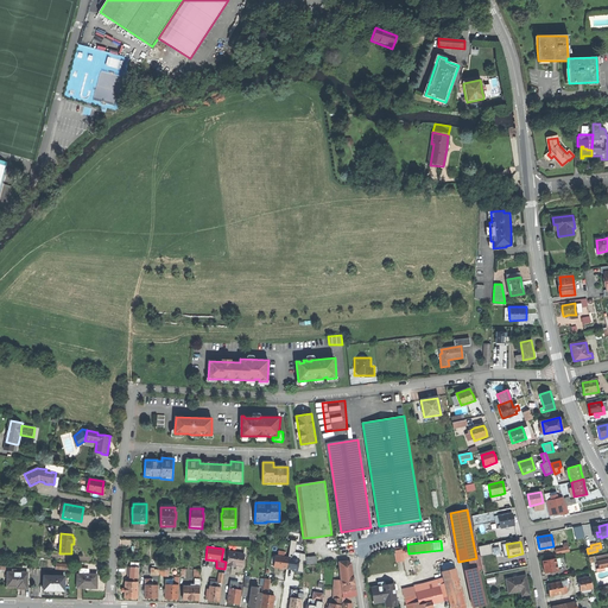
[(245,556),(229,552),(227,564),(228,565),(236,567),(242,568),(245,556)]
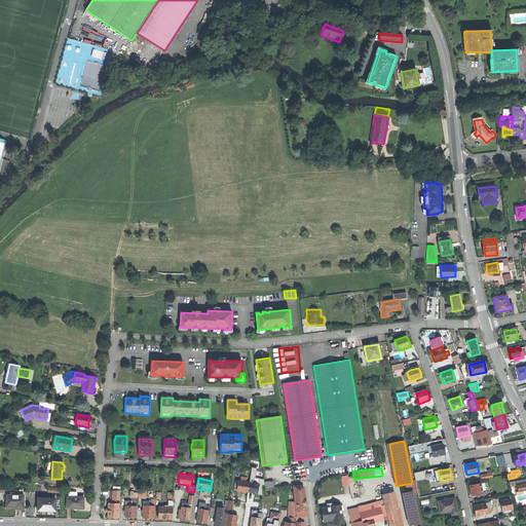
[(471,491),(472,495),(475,495),(480,494),(483,493),(482,490),(481,483),(470,486),(471,491)]
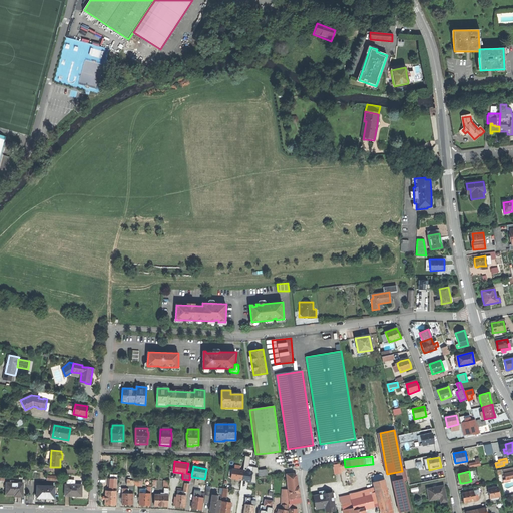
[(235,484),(241,485),(241,483),(242,476),(239,475),(234,474),(231,474),(230,481),(230,484),(235,484)]
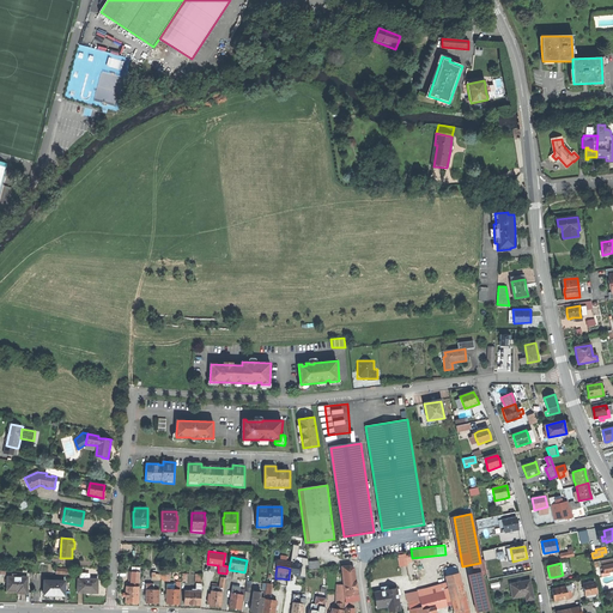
[(343,580),(345,594),(354,594),(354,596),(358,596),(354,569),(350,566),(341,568),(343,580)]
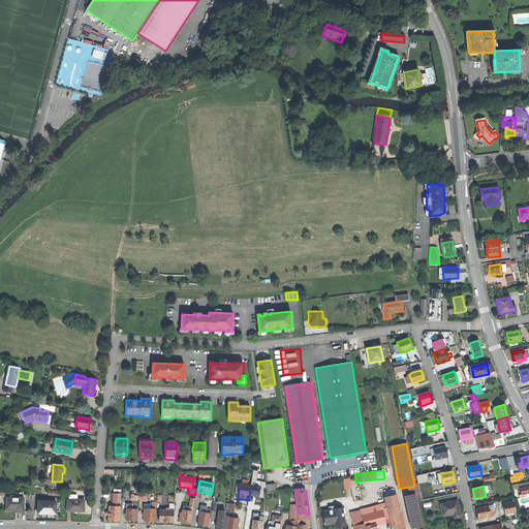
[(386,497),(389,507),(399,505),(396,495),(386,497)]
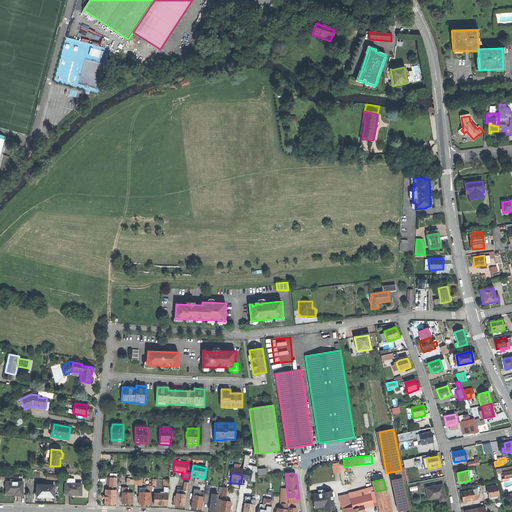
[(398,511),(408,509),(402,479),(392,481),(398,511)]
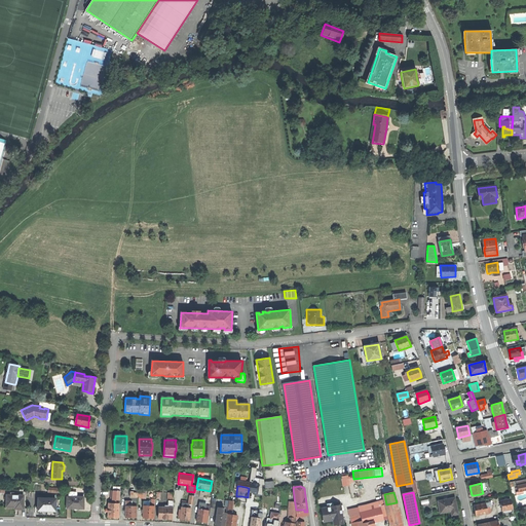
[(17,510),(24,510),(24,496),(14,496),(9,496),(7,496),(6,509),(13,509),(13,510),(17,510)]
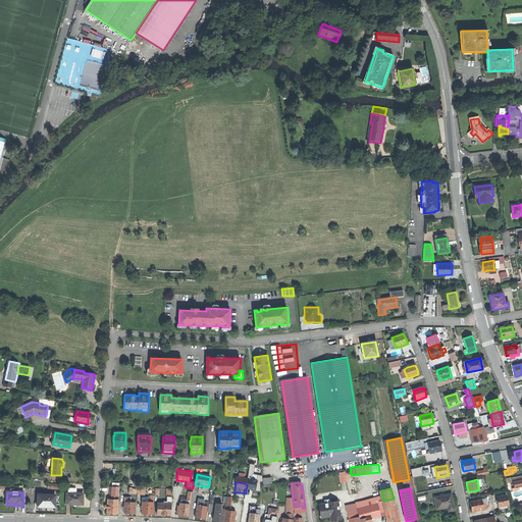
[(76,506),(84,506),(84,493),(76,493),(68,493),(66,493),(66,504),(71,505),(71,506),(76,506)]
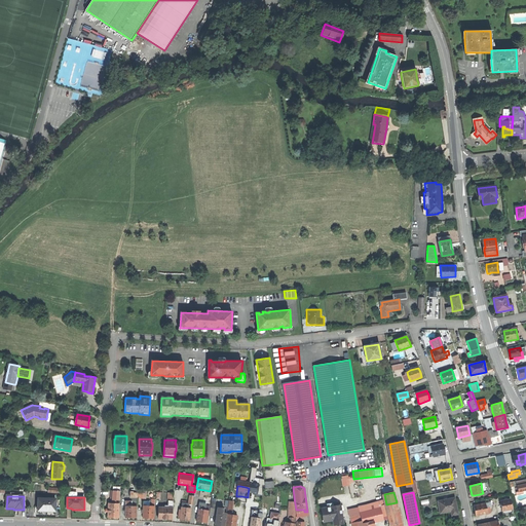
[(438,502),(440,514),(451,512),(452,515),(458,514),(456,505),(454,498),(438,502)]
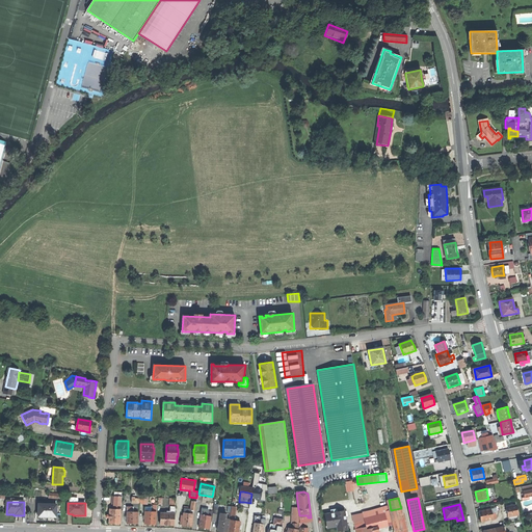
[(40,505),(38,516),(47,517),(56,517),(56,505),(40,505)]
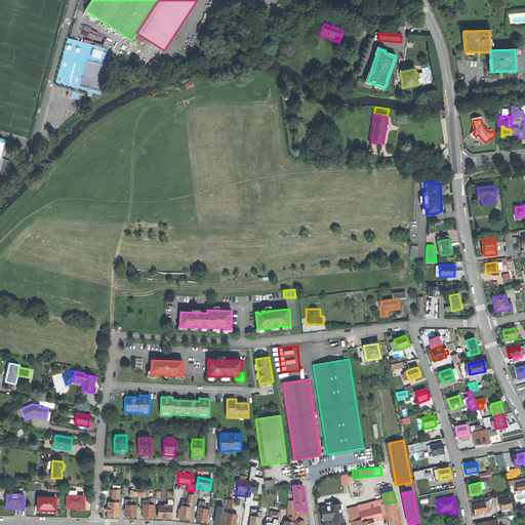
[(499,500),(501,510),(506,509),(512,508),(510,498),(499,500)]
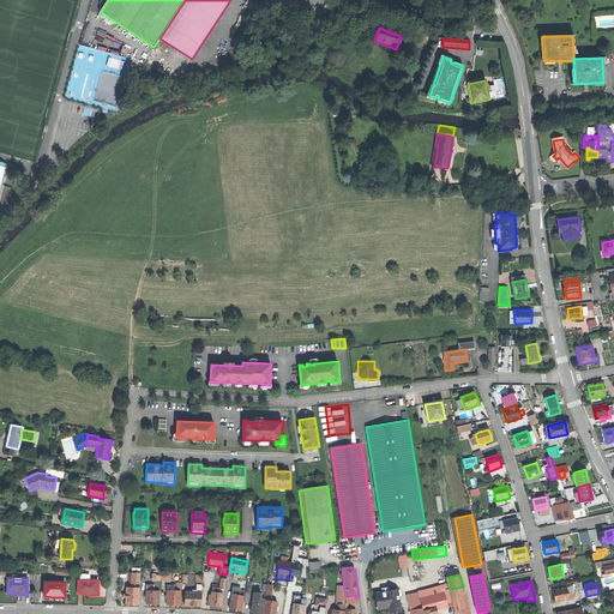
[(456,613),(468,613),(463,587),(451,589),(455,603),(456,613)]
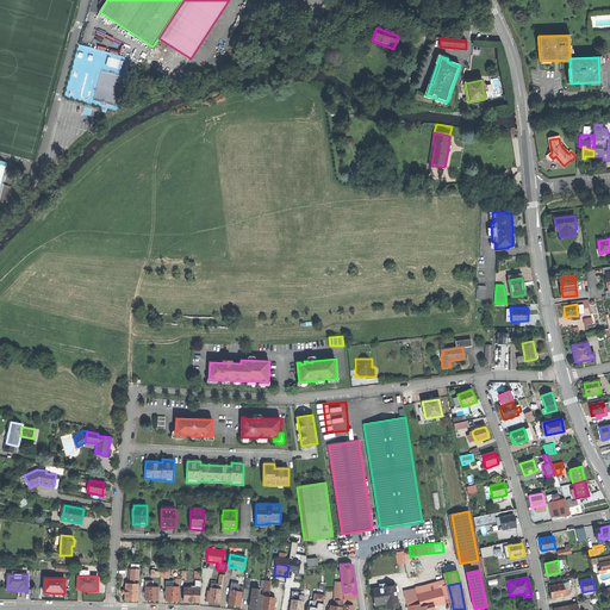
[(132,601),(138,601),(138,585),(129,584),(126,584),(125,601),(132,601)]
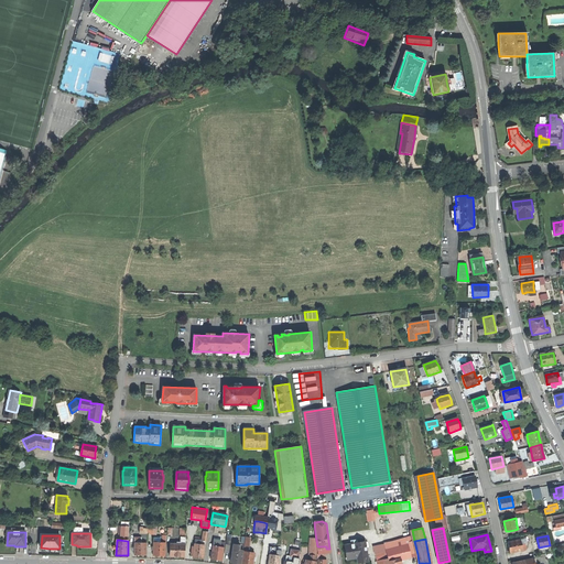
[(509,549),(510,553),(522,551),(521,546),(520,540),(508,542),(509,549)]
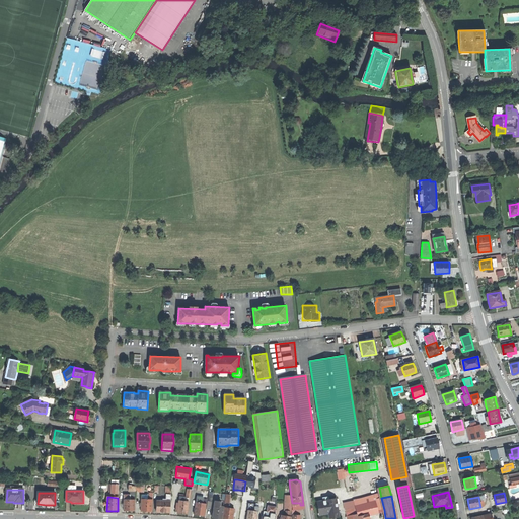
[(377,512),(384,510),(381,498),(375,500),(375,502),(377,512)]
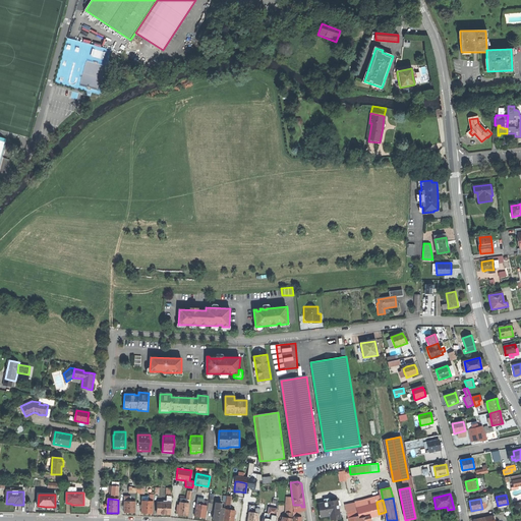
[(167,504),(158,503),(157,514),(164,515),(171,515),(171,501),(167,501),(167,504)]
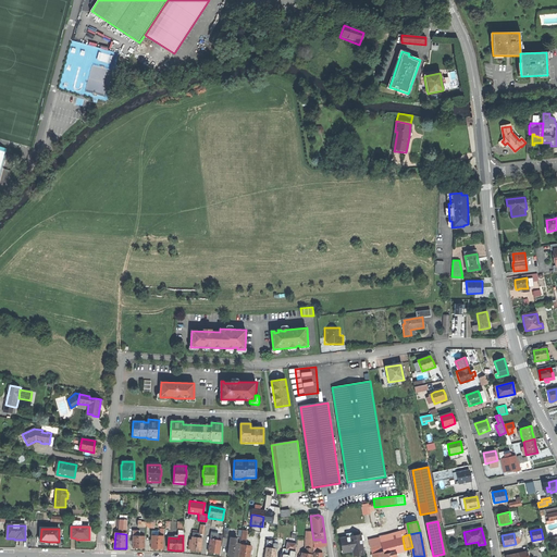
[(145,537),(134,536),(133,549),(138,549),(145,549),(145,537)]
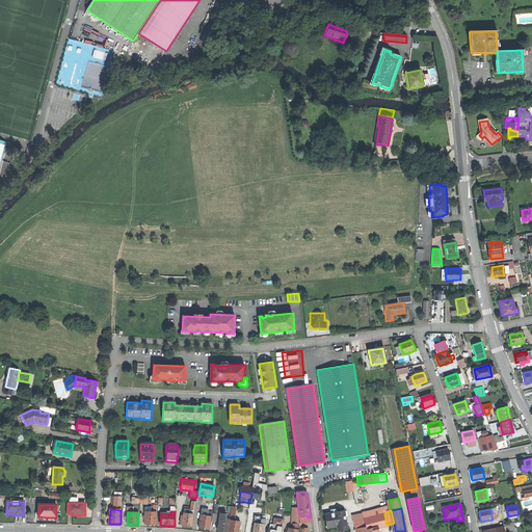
[(151,525),(157,525),(157,513),(154,512),(152,512),(145,512),(144,525),(151,525)]
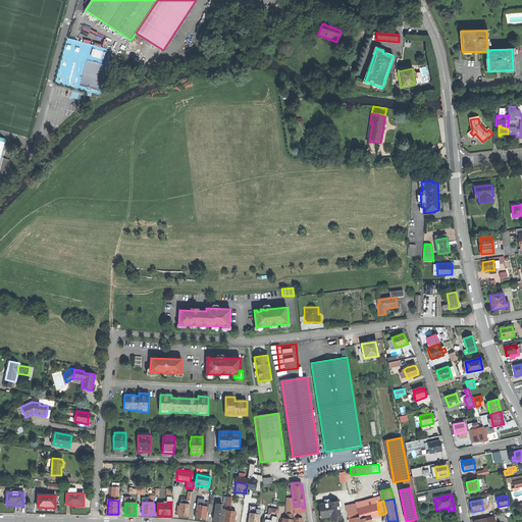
[(325,505),(320,506),(321,518),(326,517),(330,517),(331,521),(341,520),(338,503),(331,504),(325,505)]
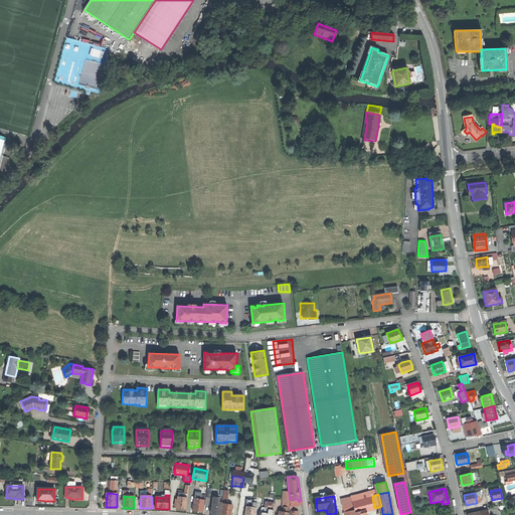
[(178,497),(176,509),(181,510),(185,511),(187,498),(184,498),(178,497)]
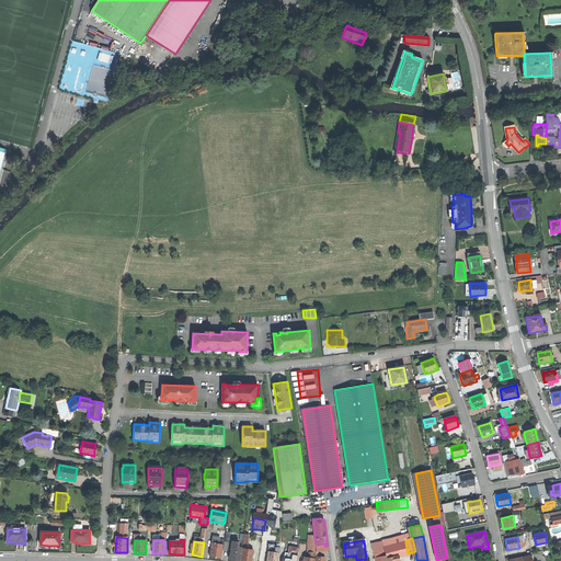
[(386,556),(386,558),(392,557),(398,556),(408,553),(405,542),(401,544),(393,546),(384,548),(386,556)]
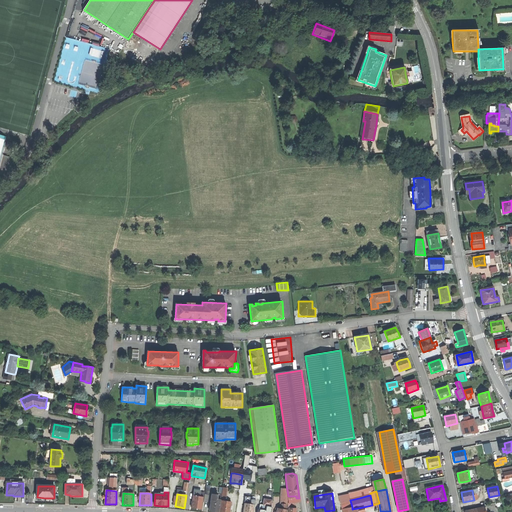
[(200,497),(193,496),(192,508),(197,509),(202,510),(204,498),(200,497)]
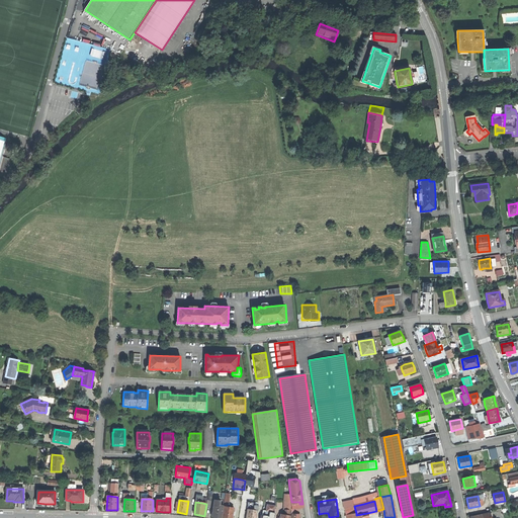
[(292,512),(291,517),(294,517),(299,517),(300,515),(299,509),(299,504),(299,502),(291,502),(292,512)]
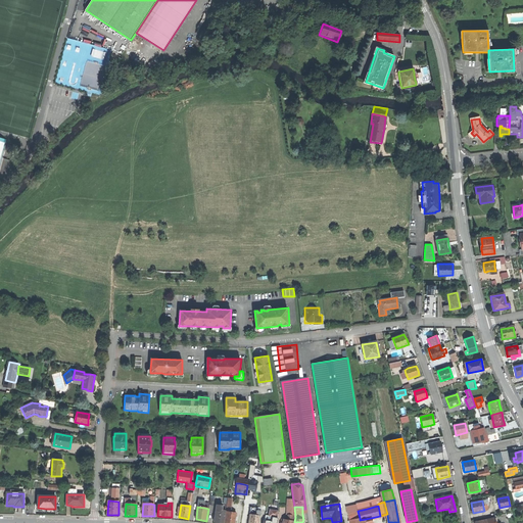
[(223,522),(225,511),(222,511),(216,510),(215,522),(218,522),(223,522)]
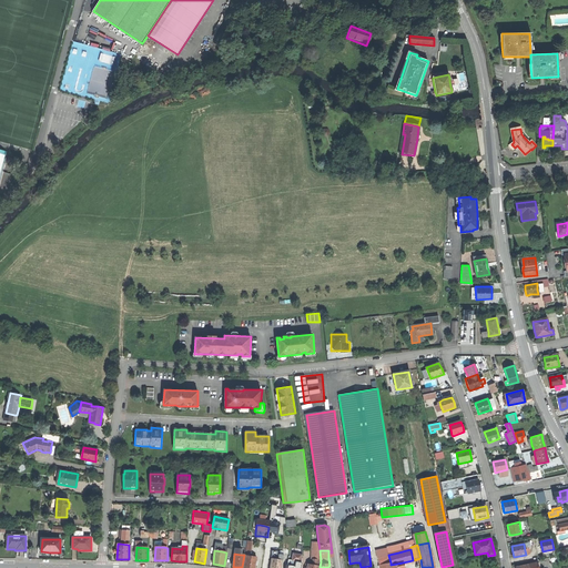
[(245,556),(243,567),(255,567),(256,557),(250,556),(245,556)]
